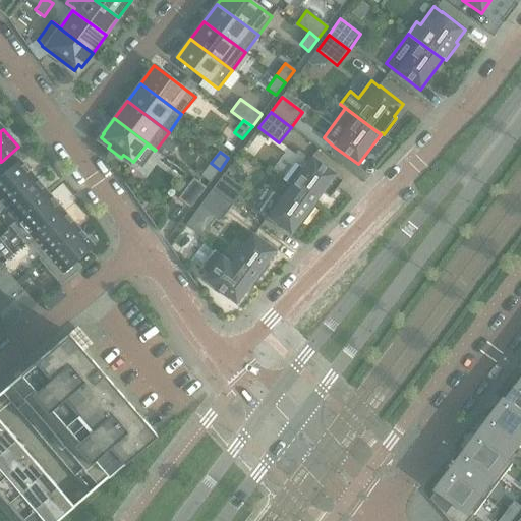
[(336,175),(312,157),(303,170),(300,168),(288,184),(291,186),(290,187),(313,205),(322,193),(330,199),(344,181),(336,175)]
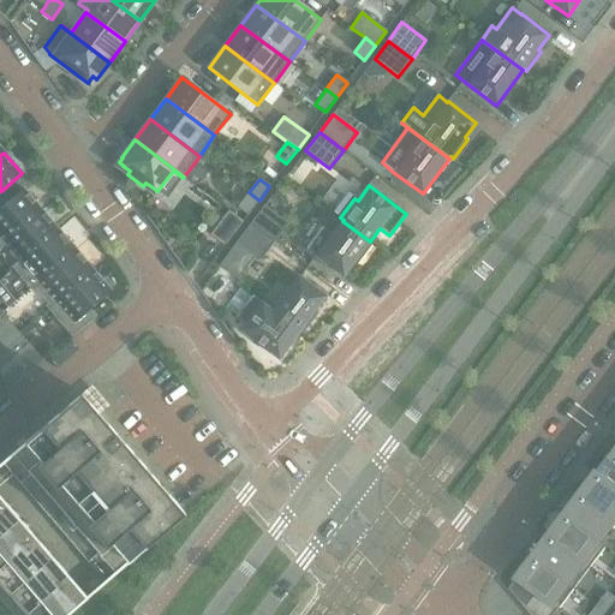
[(0,245),(41,210),(23,190),(10,202),(7,197),(1,191),(0,191),(0,245)]
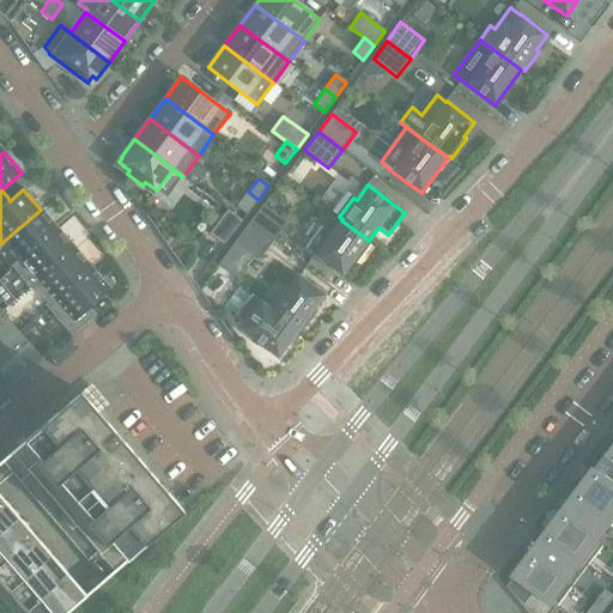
[(247,216),(259,200),(248,192),(236,207),(247,216)]
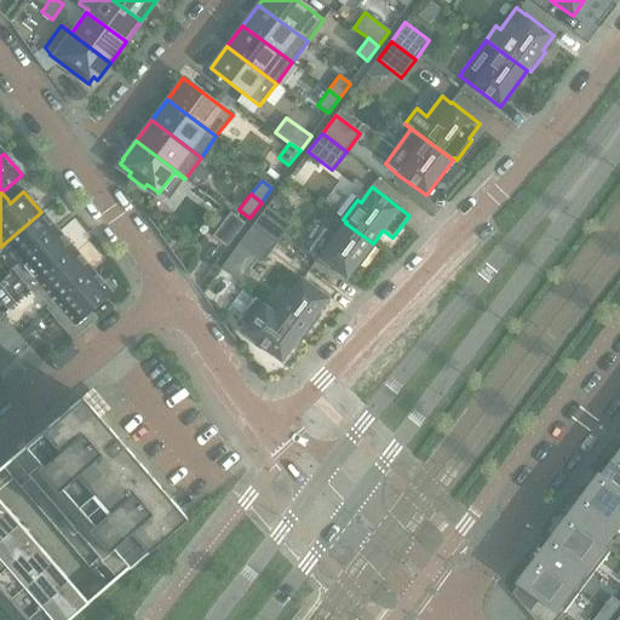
[(276,244),(291,225),(267,207),(252,227),(276,244)]
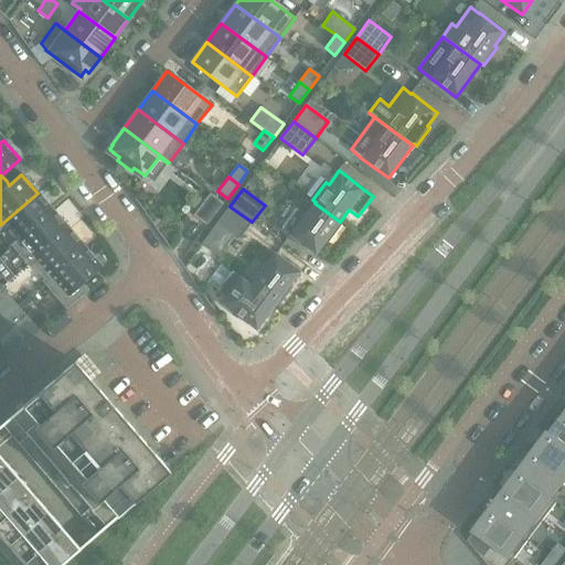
[(13,247),(53,212),(38,193),(0,225),(0,228),(6,224),(19,240),(12,246),(13,247)]
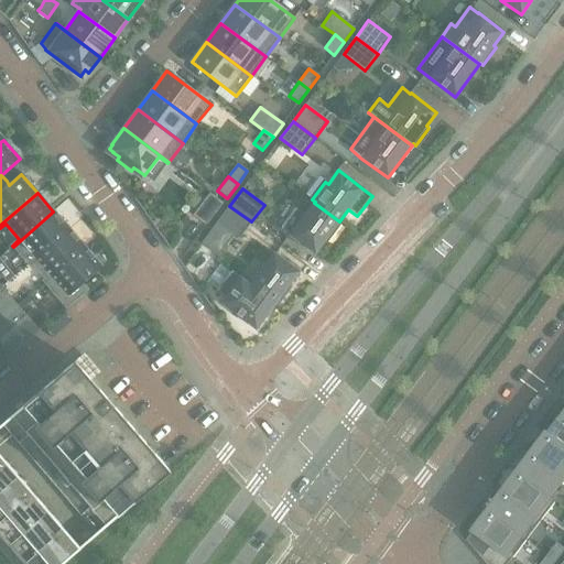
[(206,226),(223,204),(209,194),(193,216),(206,226)]
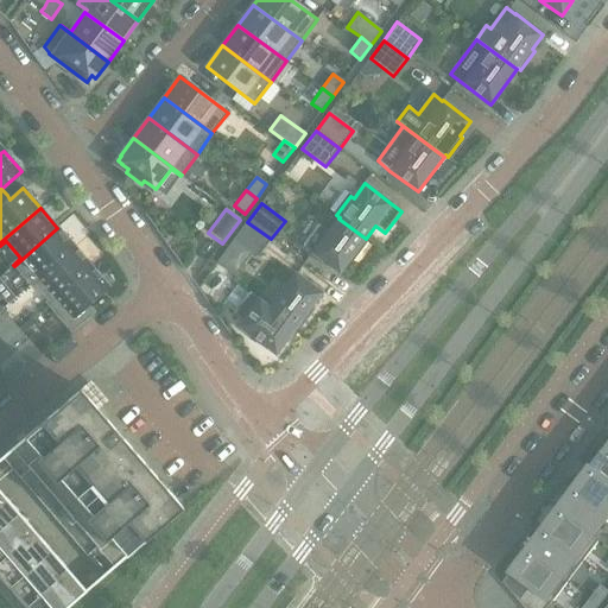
[(353,261),(367,244),(367,242),(365,241),(366,239),(339,219),(328,232),(318,225),(303,246),(312,253),(311,253),(340,274),(350,259),(353,261)]
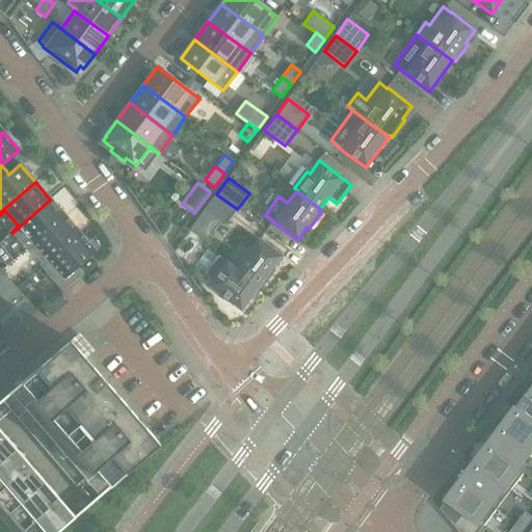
[(225,225),(237,209),(216,194),(205,210),(220,221),(225,225)]
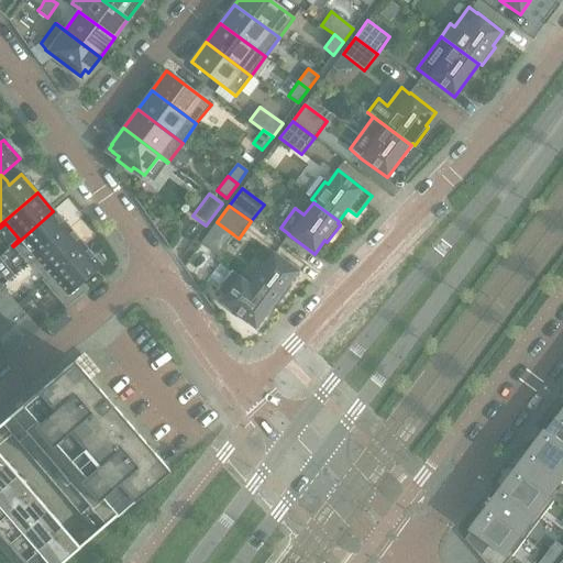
[(29,264),(69,229),(53,211),(13,246),(29,264)]
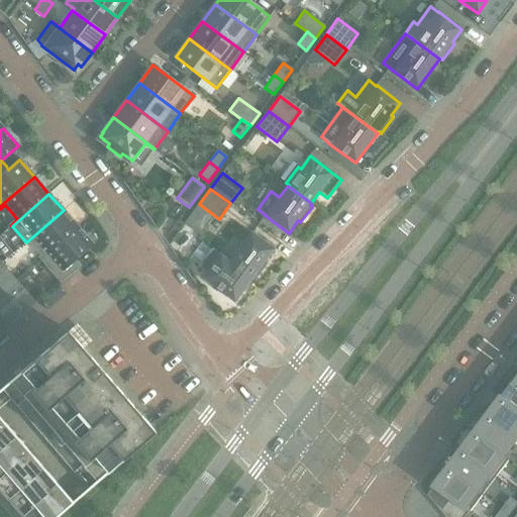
[(200,235),(214,215),(199,204),(184,223),(200,235)]
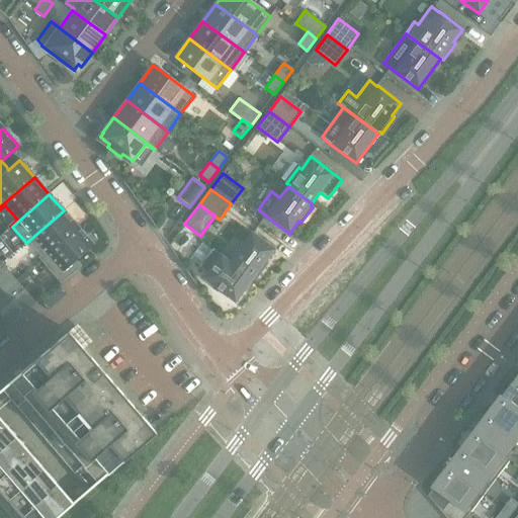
[(40,259),(78,228),(64,210),(26,243),(27,244),(29,242),(41,256),(39,258),(40,259)]
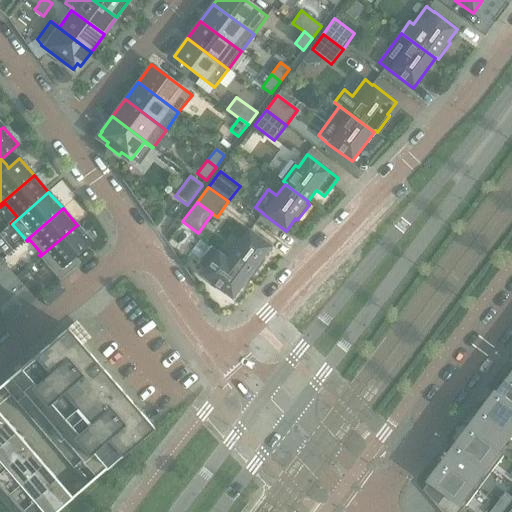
[(74,257),(92,242),(77,225),(40,256),(60,280),(67,274),(79,263),(74,257)]
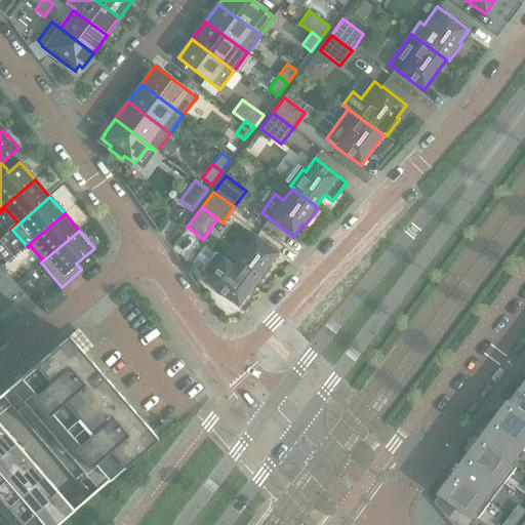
[(254,236),(232,265),(255,283),(256,282),(258,284),(271,268),(269,266),(278,253),(254,236)]
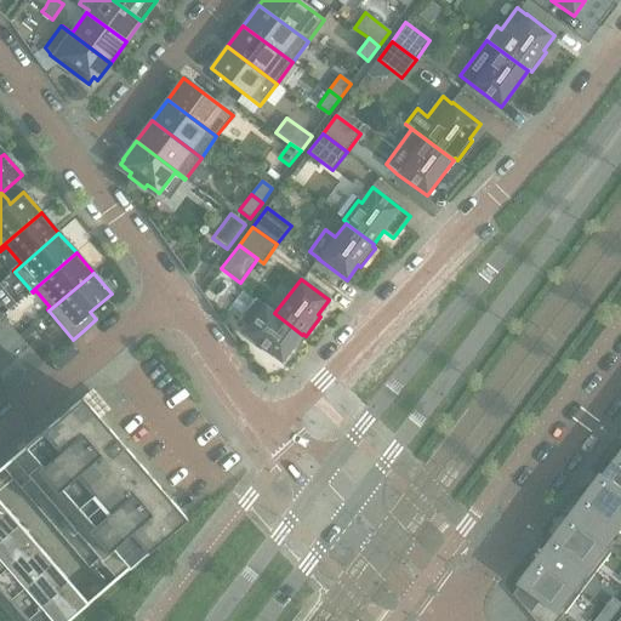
[(241,291),(227,311),(239,319),(239,320),(248,328),(243,334),(281,363),(302,335),(274,313),(255,298),(254,300),(241,291)]
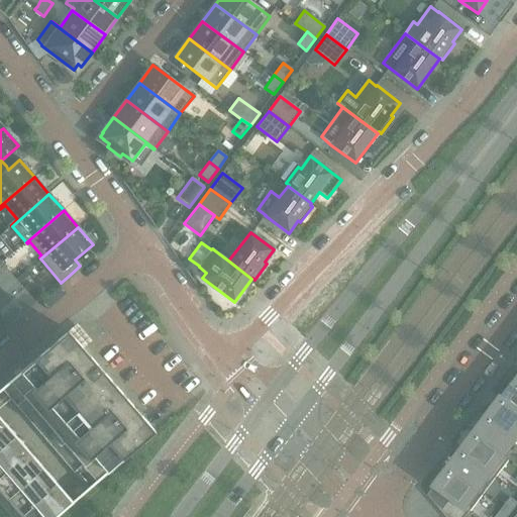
[(0,288),(10,300),(23,289),(7,271),(0,276),(0,288)]
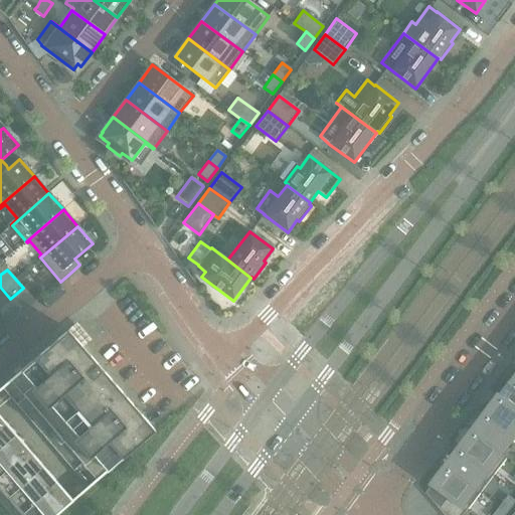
[(0,308),(10,299),(0,287),(0,308)]
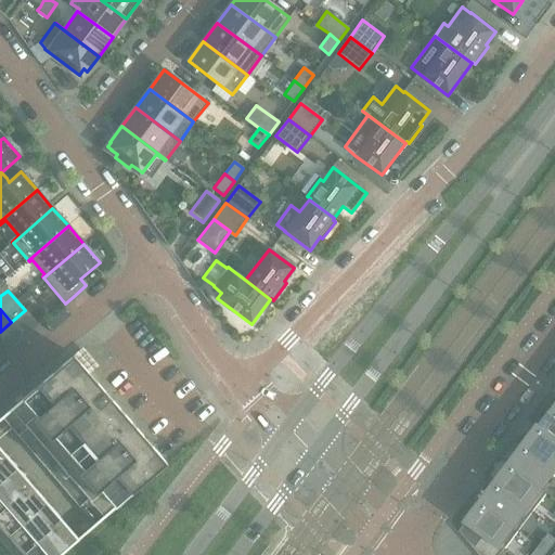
[(167,464),(105,392),(74,356),(11,410),(104,518),(167,464)]
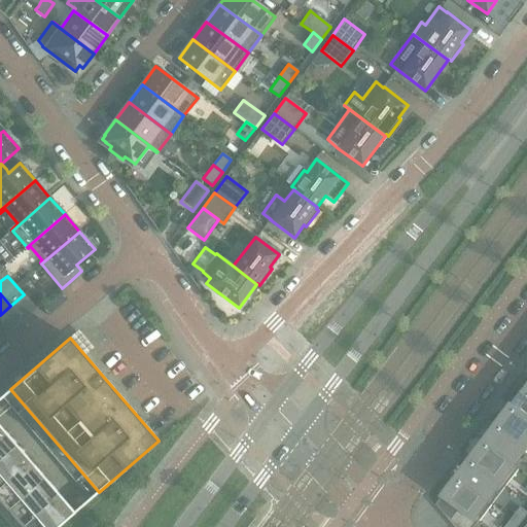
[(526,392),(522,389),(510,406),(507,403),(506,406),(526,420),(526,392)]
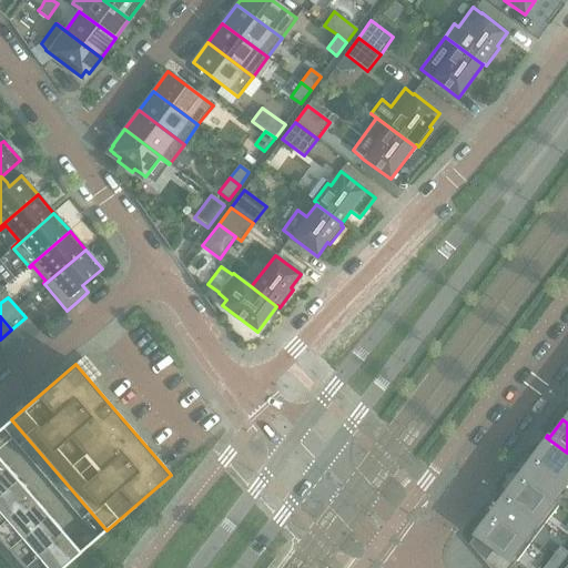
[(567,453),(546,437),(531,456),(566,482),(567,483),(567,453)]
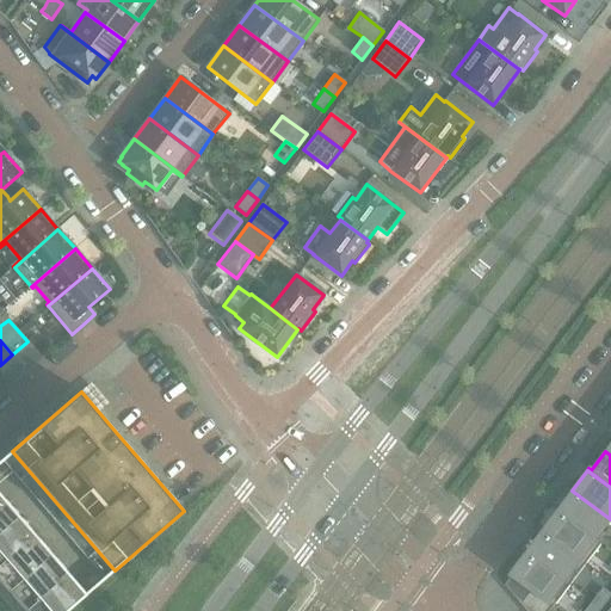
[(609,518),(572,491),(556,511),(593,538),(609,518)]
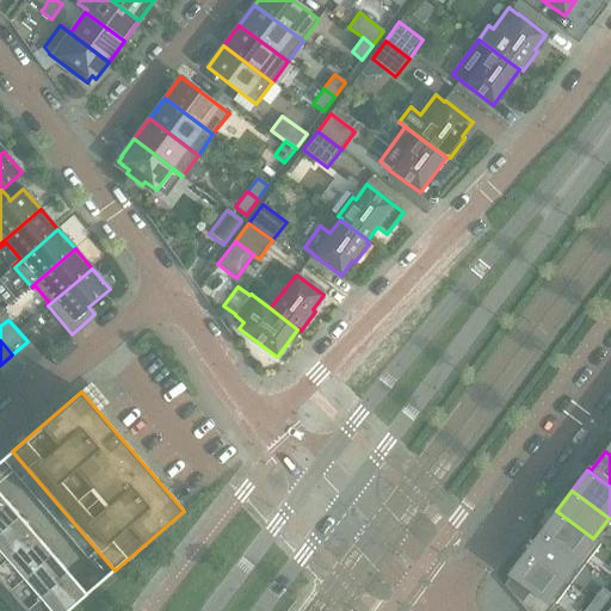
[(0,531),(13,520),(18,516),(10,505),(4,498),(1,497),(0,497),(0,531)]
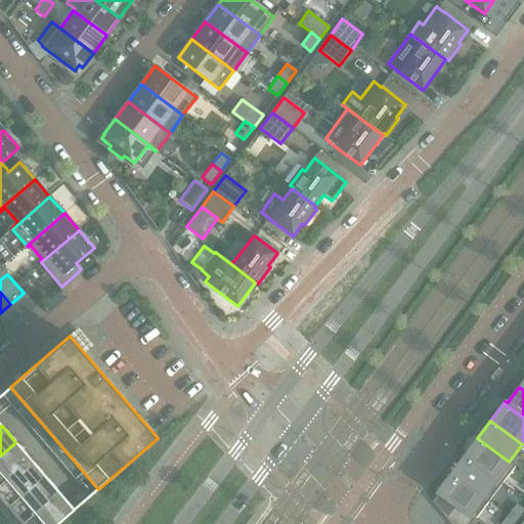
[(514,467),(509,462),(477,438),(464,455),(501,484),(514,467)]
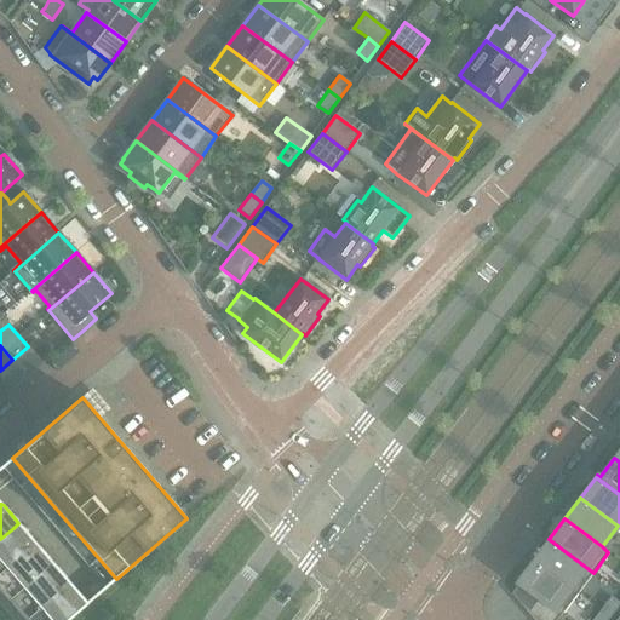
[(0,573),(36,543),(18,523),(13,528),(0,539),(0,573)]
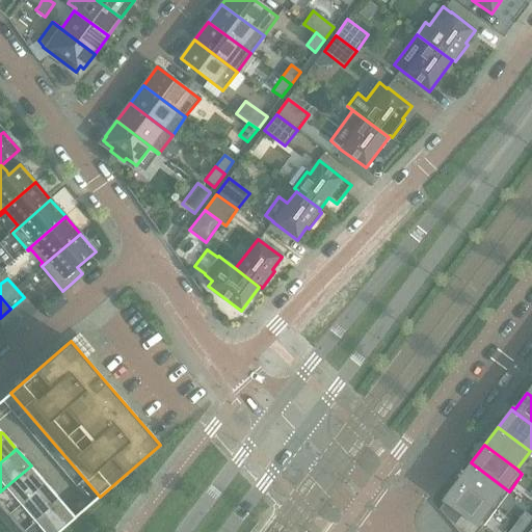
[(509,491),(471,462),(457,481),(496,509),(509,491)]
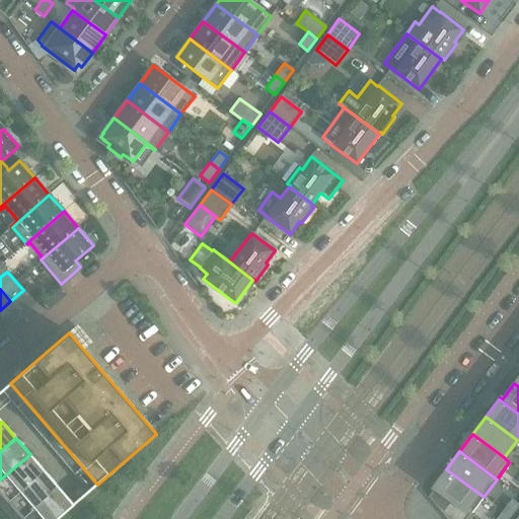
[(45,471),(36,462),(31,456),(30,454),(0,479),(0,494),(7,503),(10,501),(12,499),(28,485),(40,475),(45,471)]
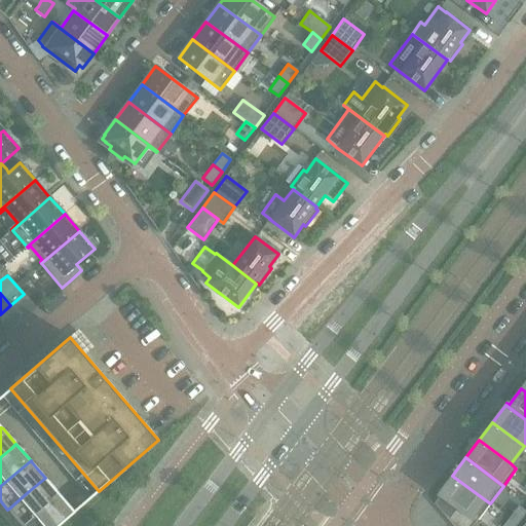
[(452,525),(473,525),(490,503),(452,476),(439,494),(456,508),(447,520),(452,525)]
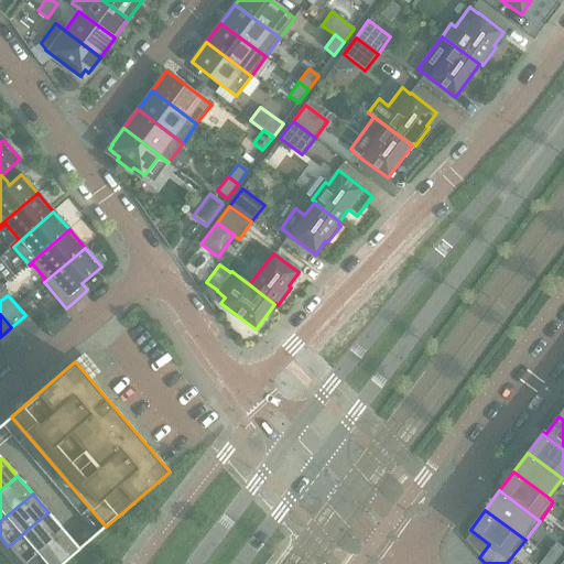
[(29,560),(60,533),(64,530),(57,522),(49,512),(43,517),(31,527),(13,542),(11,544),(8,546),(22,563),(23,563),(26,562),(29,560)]
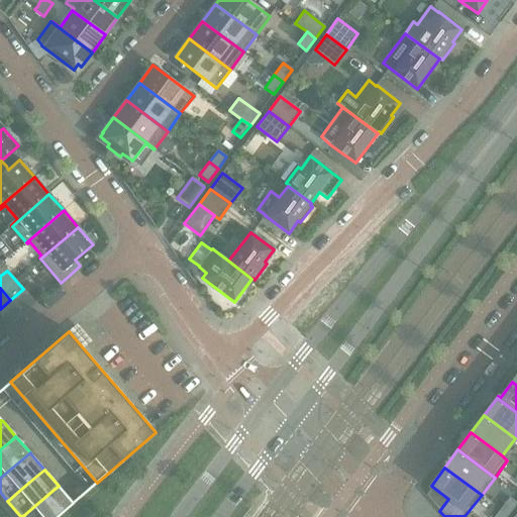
[(58,516),(74,504),(73,503),(72,502),(65,493),(60,487),(59,486),(55,489),(26,513),(24,515),(21,516),(58,516)]
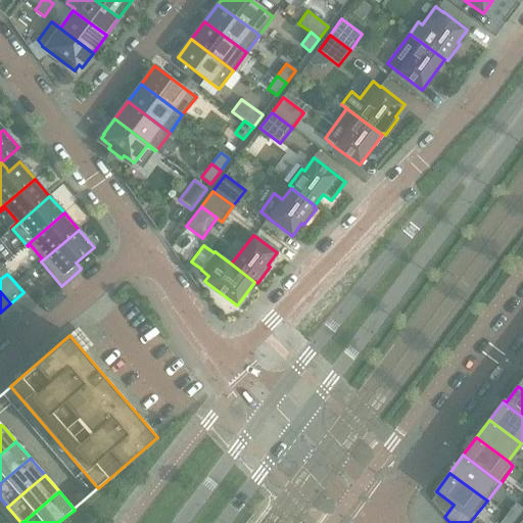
[(515,521),(522,511),(514,505),(507,515),(515,521)]
